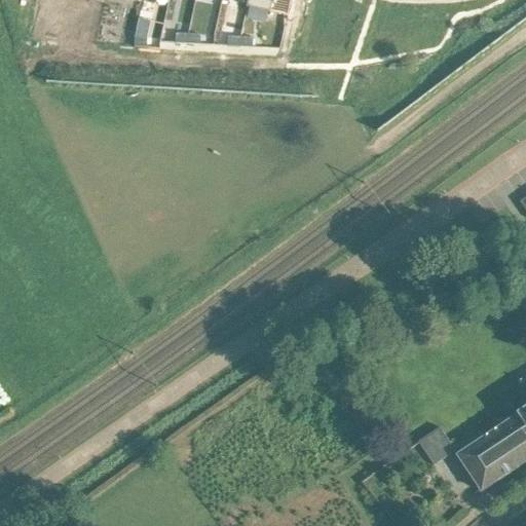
[(249,0),(248,7),(287,15),(290,0),(249,0)]
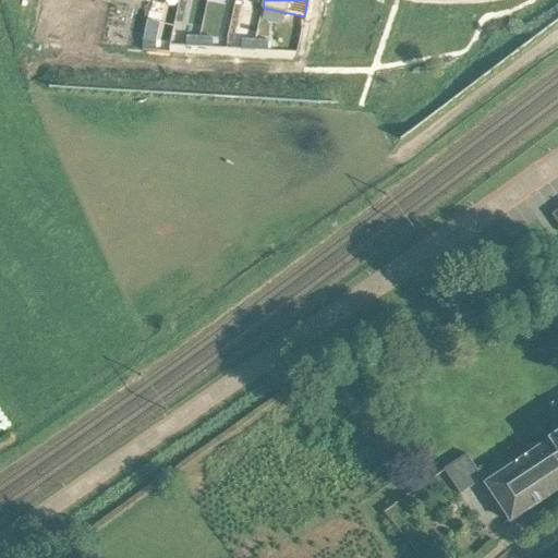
[(186,36),(186,47),(202,47),(202,37),(186,36)]
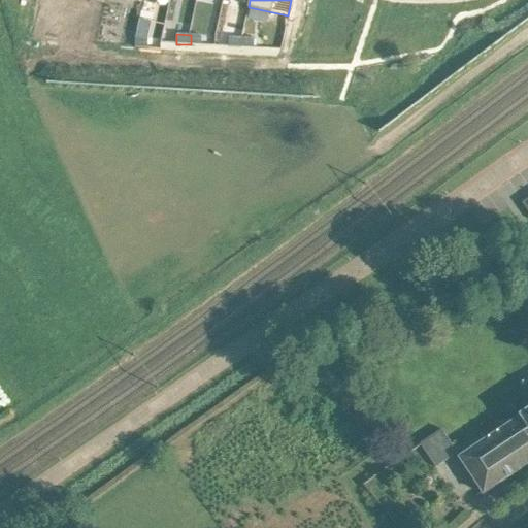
[(191,35),(191,44),(200,45),(201,35),(191,35)]
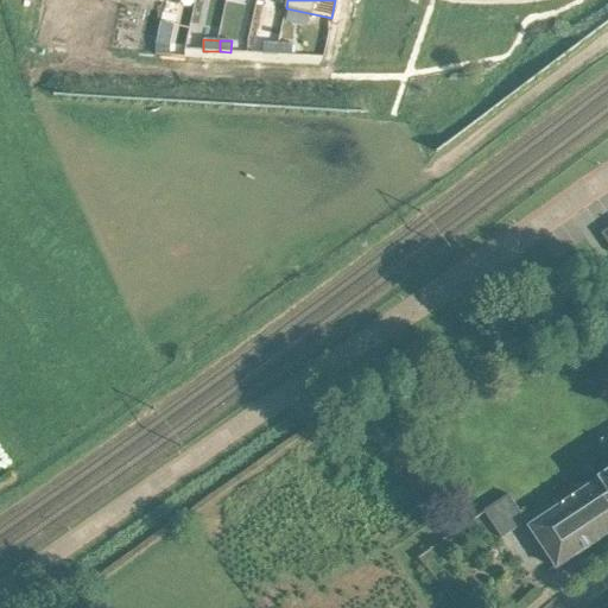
[(156,43),(156,55),(170,55),(170,44),(156,43)]
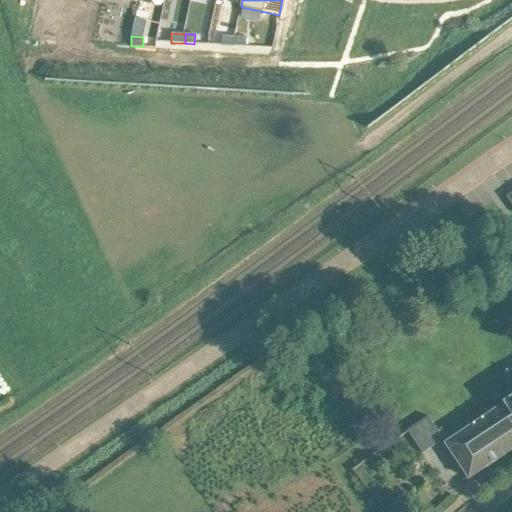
[(222,36),(222,45),(234,46),(235,36),(222,36)]
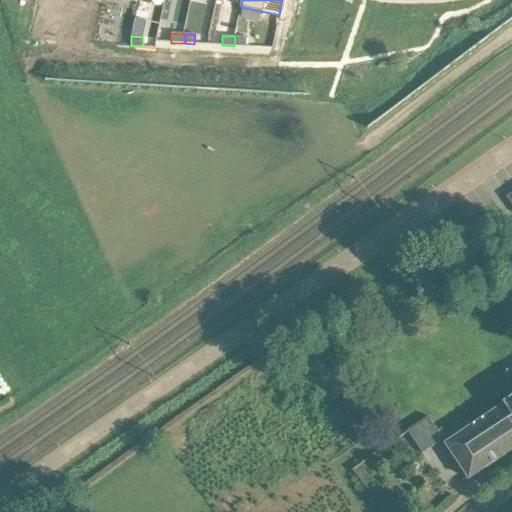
[(235,36),(234,46),(245,47),(246,37),(235,36)]
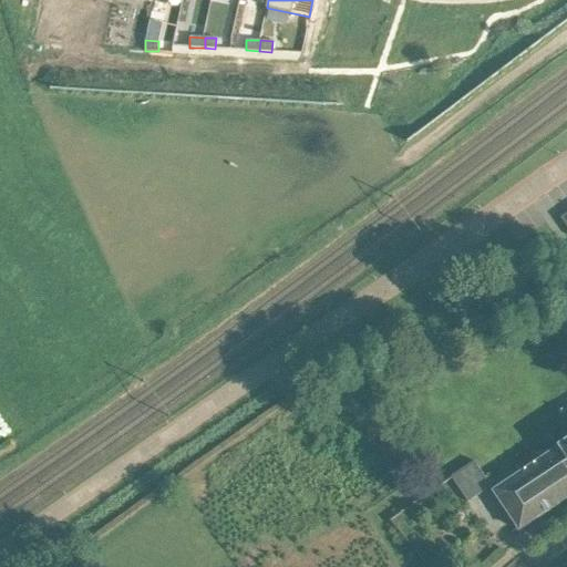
[(566,441),(557,447),(558,449),(566,462),(566,441)]
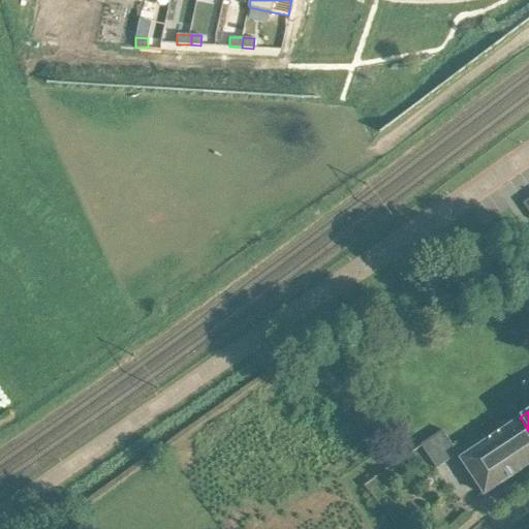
[(528,464),(528,431),(521,418),(460,459),(484,495),(528,464)]
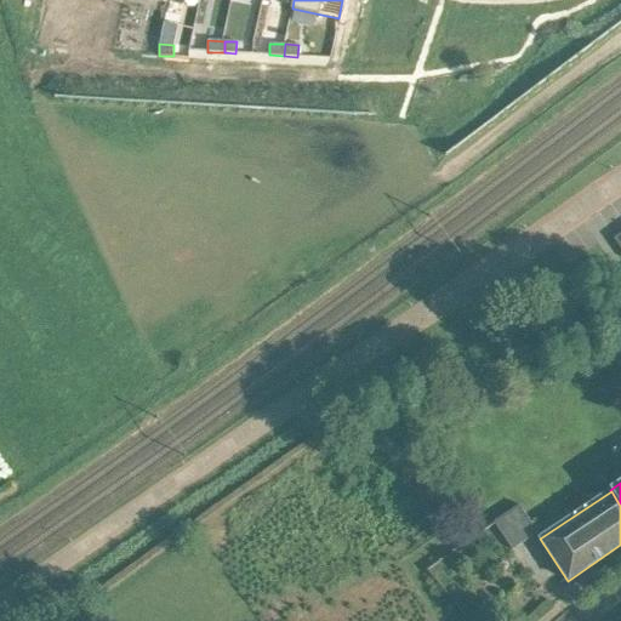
[(493,524),(511,550),(536,533),(518,507),(493,524)]
